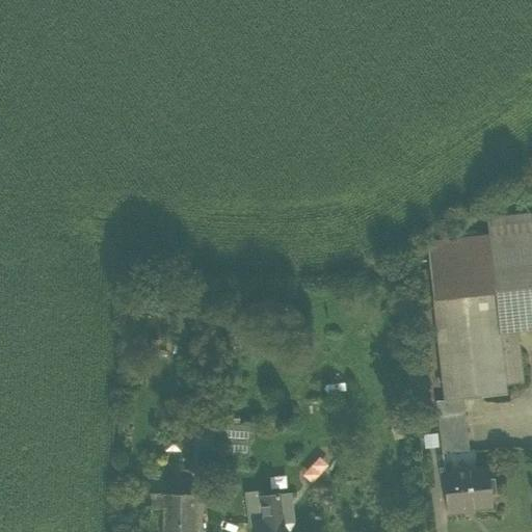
[(488,237),(489,249),(531,244),(531,212),(486,218),(488,237)]
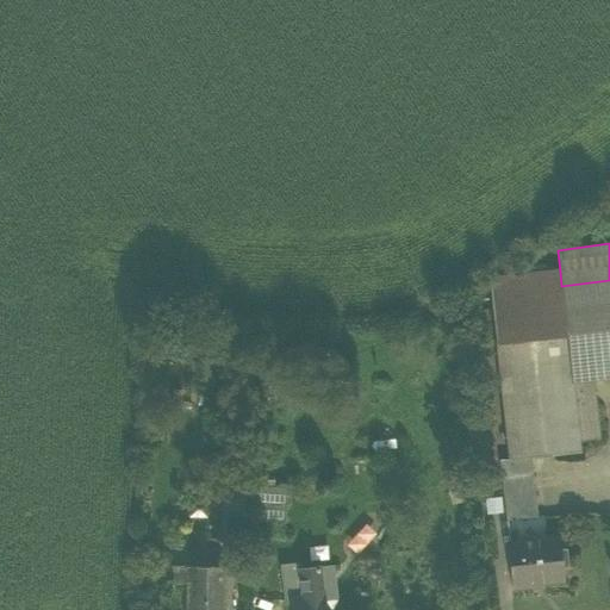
[(489,280),(496,342),(567,334),(561,286),(560,272),(489,280)]
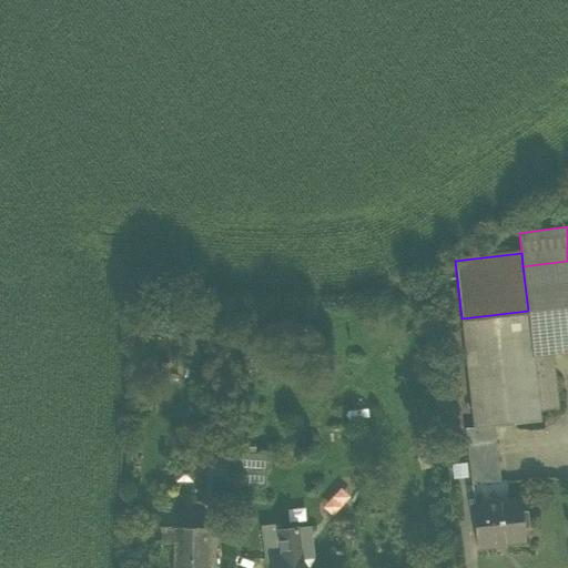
[(567,261),(523,266),(528,311),(533,356),(551,354),(567,351),(567,261)]
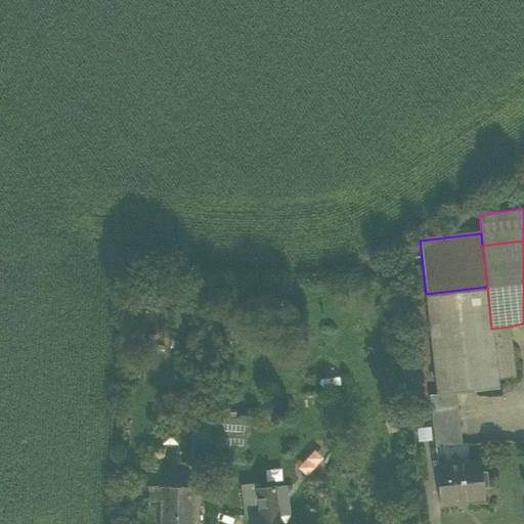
[(491,329),(487,287),(426,294),(437,394),(437,395),(456,393),(498,389),(497,379),(491,329)]
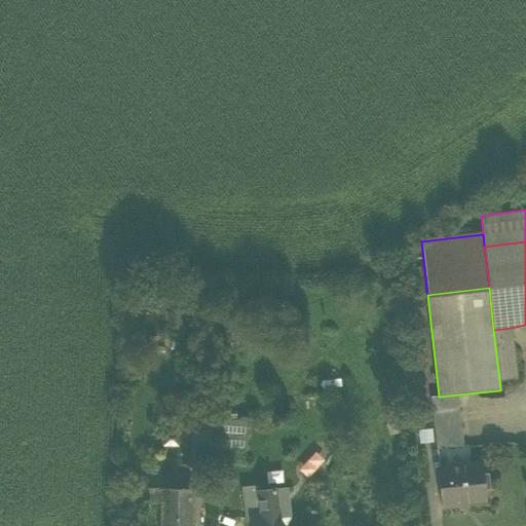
[(493,330),(499,380),(517,379),(511,328),(493,330)]
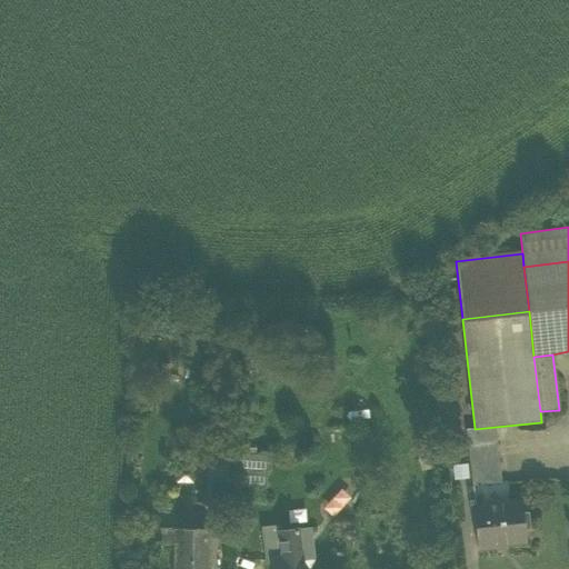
[(466,429),(473,486),(501,482),(496,427),(475,429),(475,428),(466,429)]
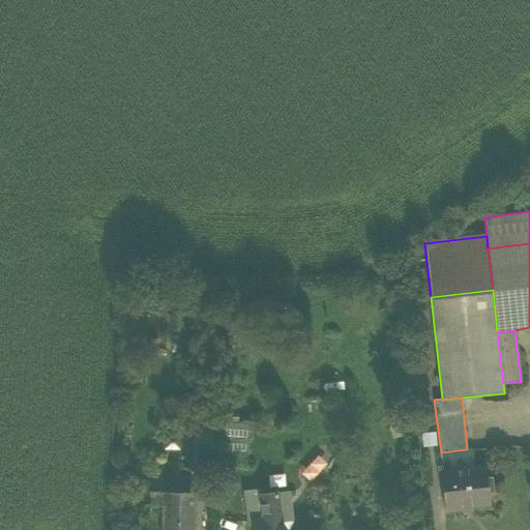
[(224,454),(249,454),(249,423),(224,423),(224,454)]
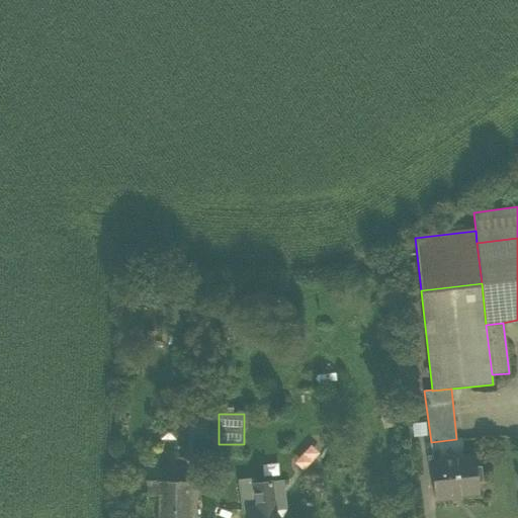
[(187,418),(187,436),(208,436),(208,418),(187,418)]
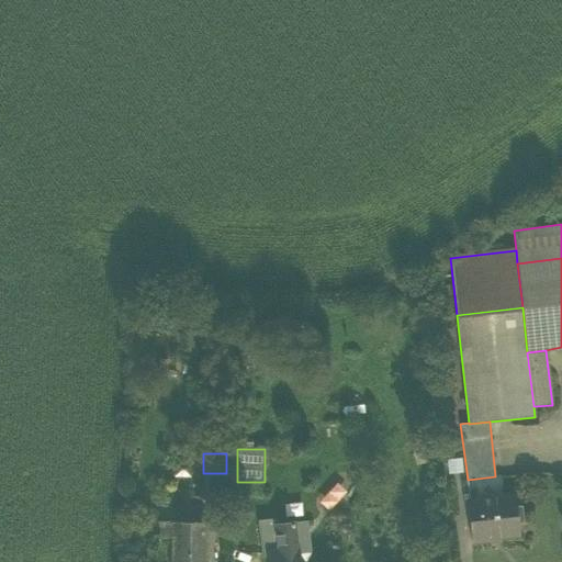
[(203,497),(226,497),(226,473),(203,473),(203,497)]
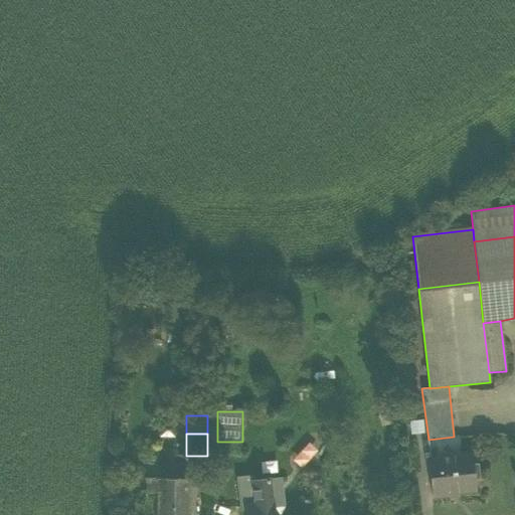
[(427,460),(432,496),(450,494),(450,492),(477,489),(473,455),(431,459),(427,460)]
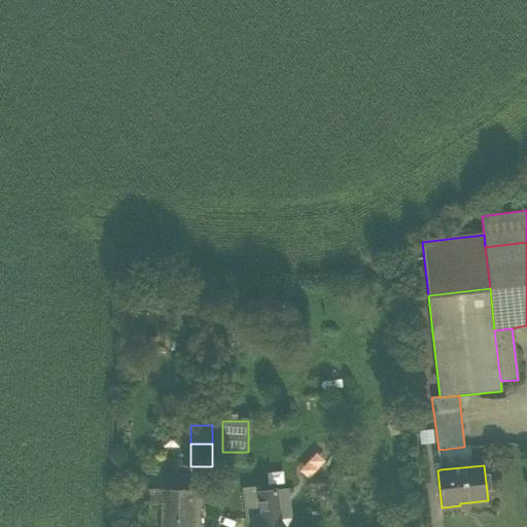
[(245,487),(247,501),(260,499),(260,493),(259,485),(245,487)]
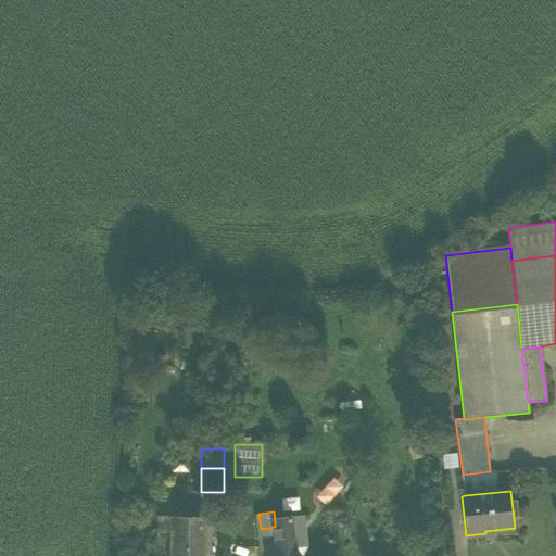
[(171,532),(171,516),(155,516),(155,531),(171,532)]
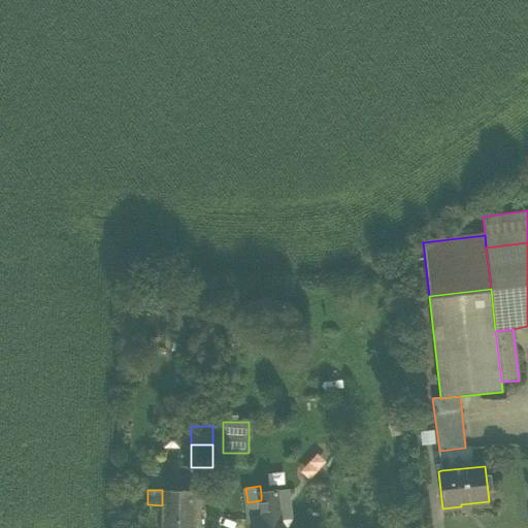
[(161,527),(193,527),(195,490),(162,490),(162,505),(161,527)]
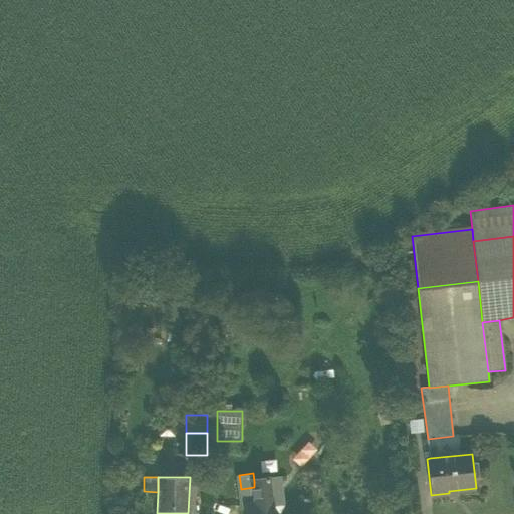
[(245,504),(246,513),(274,513),(274,512),(274,506),(273,501),(271,480),(270,479),(254,481),(254,487),(255,492),(244,494),(245,502),(245,504)]
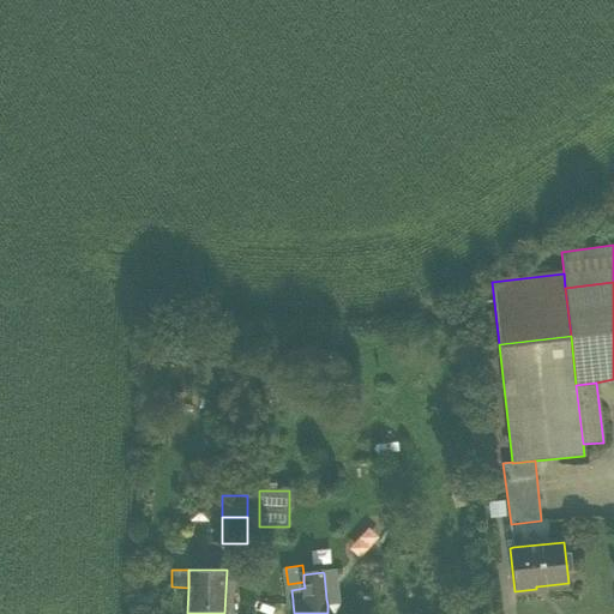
[(336,572),(324,573),(326,599),(327,605),(339,603),(336,572)]
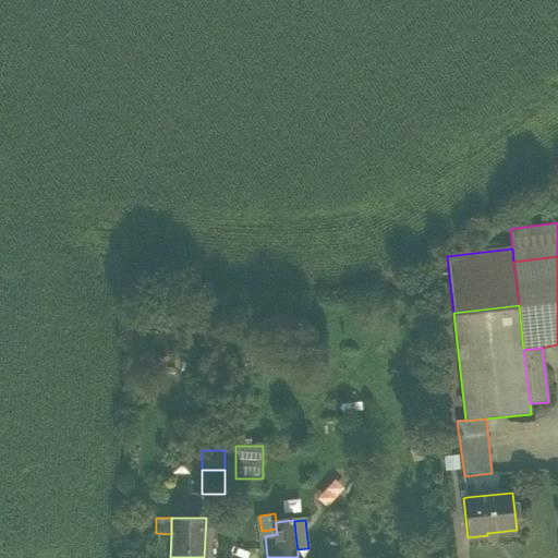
[(263,545),(266,545),(265,536),(277,534),(276,529),(262,531),(263,545)]
